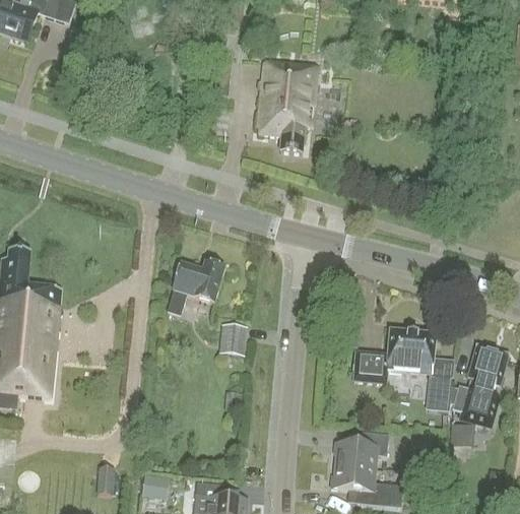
[(0,0),(0,31),(27,41),(41,10),(69,22),(75,0),(0,0)]
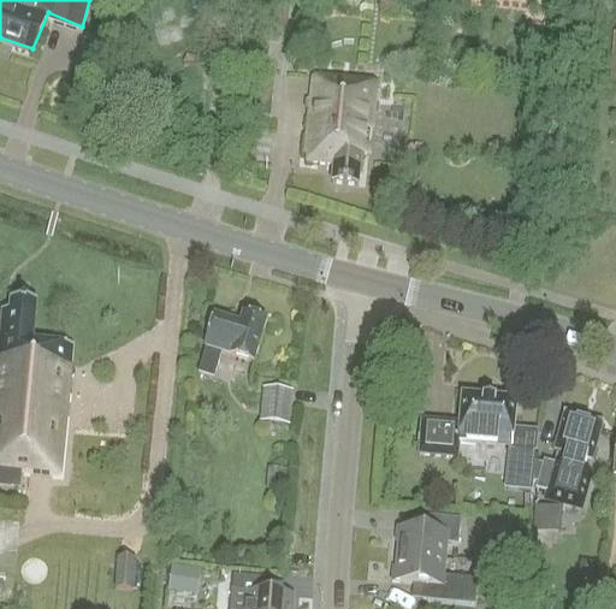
[(333,159),(331,178),(357,181),(361,149),(368,149),(375,78),(313,71),(304,148),(308,149),(307,157),(333,159)]
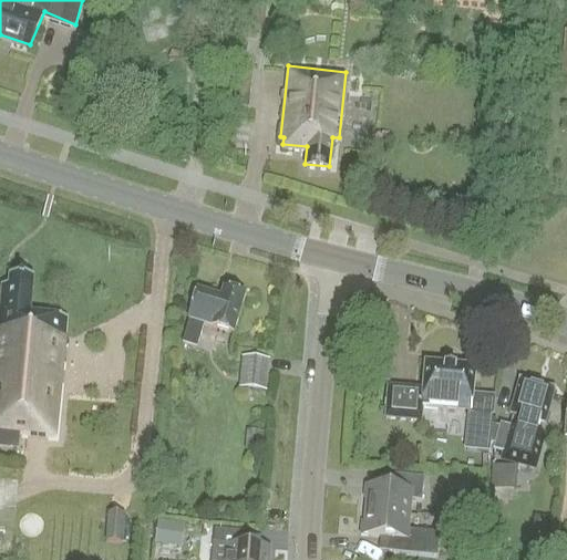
[(0,425),(54,432),(66,311),(30,308),(33,272),(10,271),(9,282),(1,281),(0,293),(0,425)]
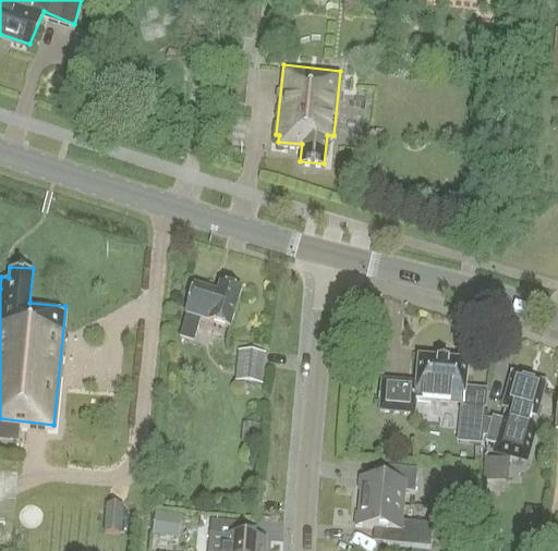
[(230,322),(241,286),(220,280),(217,289),(194,281),(187,304),(186,309),(180,333),(193,338),(201,314),(209,316),(209,317),(230,322)]
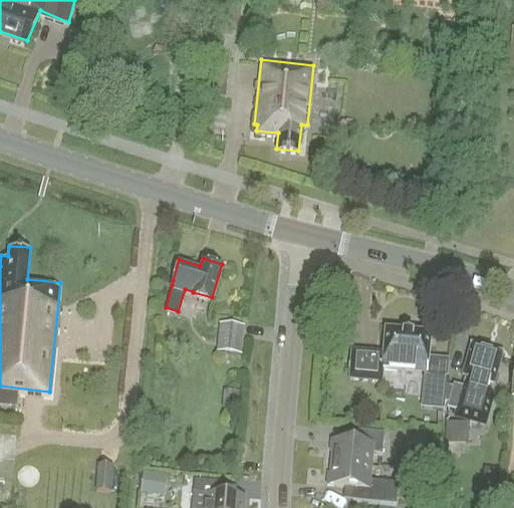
[(240,349),(243,321),(223,319),(220,347),(240,349)]
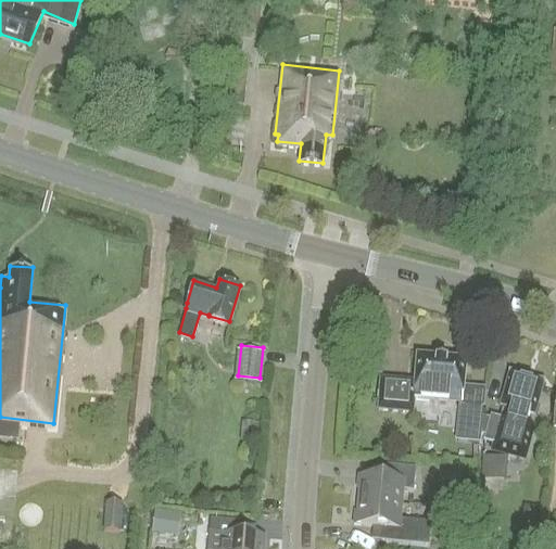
[(380,374),(377,406),(412,409),(414,394),(462,398),(459,421),(481,423),(483,401),(484,383),(464,381),(466,356),(417,350),(415,378),(380,374)]
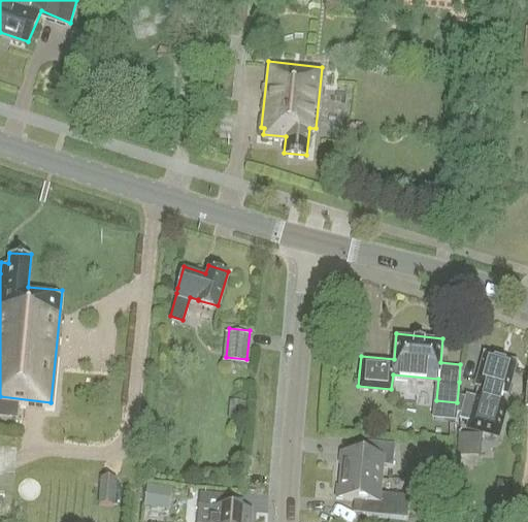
[(509,385),(517,359),(484,350),(475,381),(477,381),(474,393),(466,390),(460,411),(459,415),(468,417),(466,424),(497,432),(506,401),(500,400),(503,390),(507,391),(509,385)]
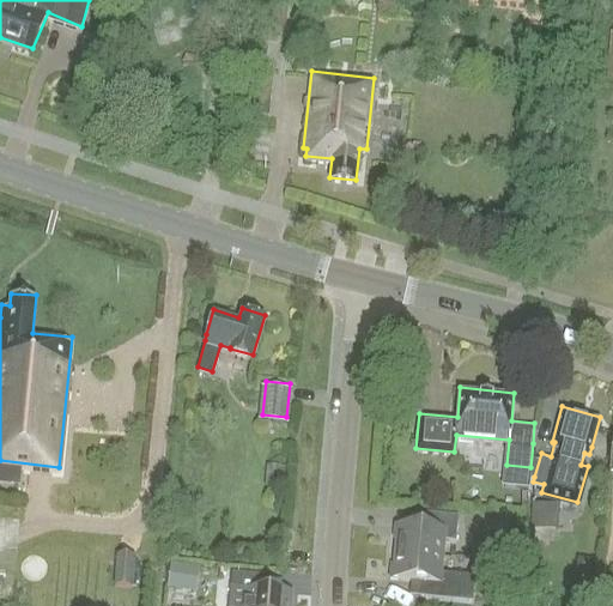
[(534,500),(533,523),(558,526),(560,502),(534,500)]
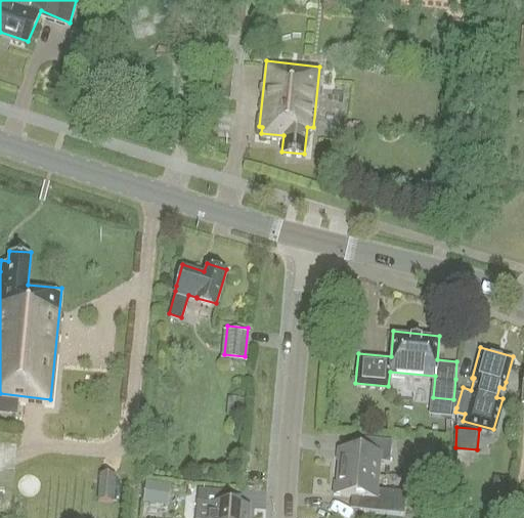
[(338,444),(336,467),(378,471),(379,458),(389,459),(391,436),(365,433),(364,446),(338,444)]
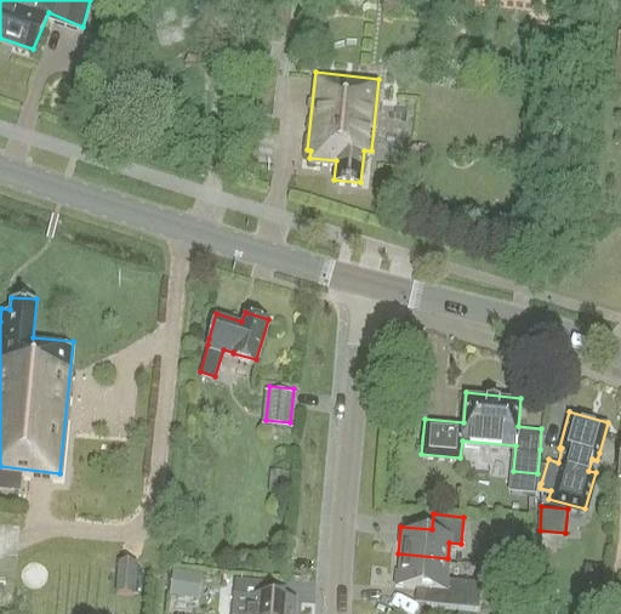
[(482,578),(467,576),(446,575),(448,558),(398,553),(394,581),(427,584),(425,600),(479,604),(482,578)]
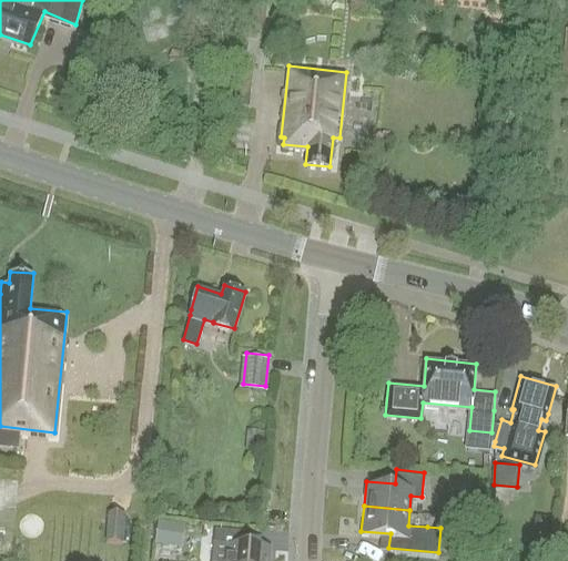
[(123,540),(125,510),(109,508),(105,538),(123,540)]
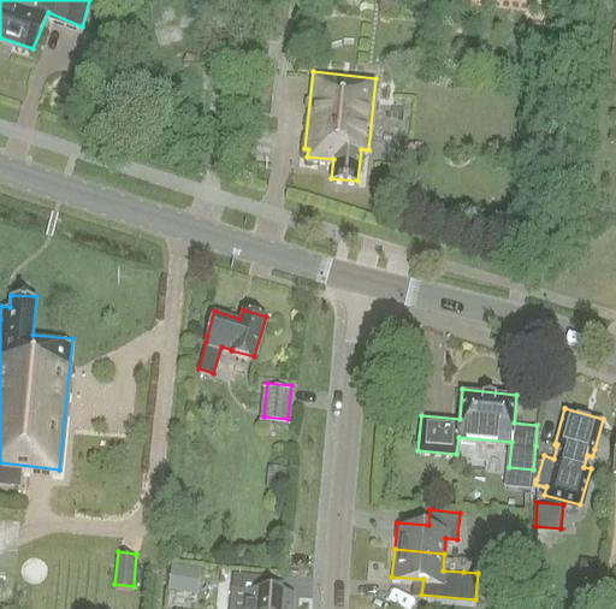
[(171,565),(170,585),(197,589),(200,565),(172,562),(171,565)]
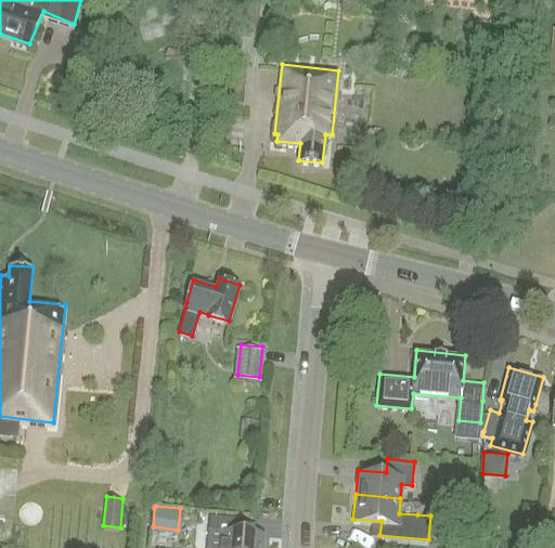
[(235,516),(210,513),(208,540),(209,545),(213,547),(220,547),(219,547),(262,547),(263,531),(234,529),(235,516)]
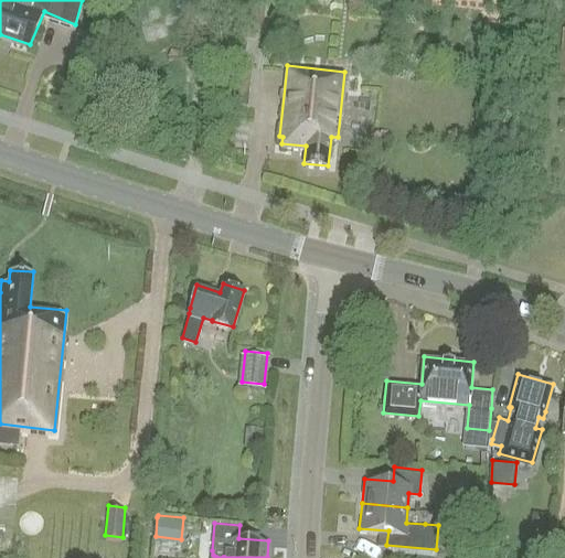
[(499,557),(500,548),(484,546),(483,557),(499,557)]
